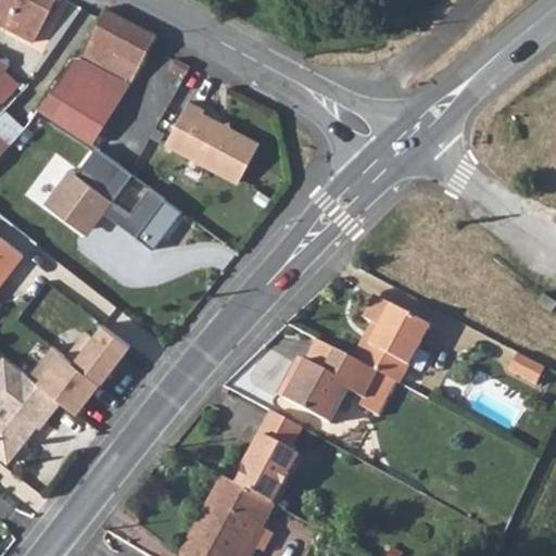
[(0,0),(0,26),(33,42),(53,0),(0,0)]
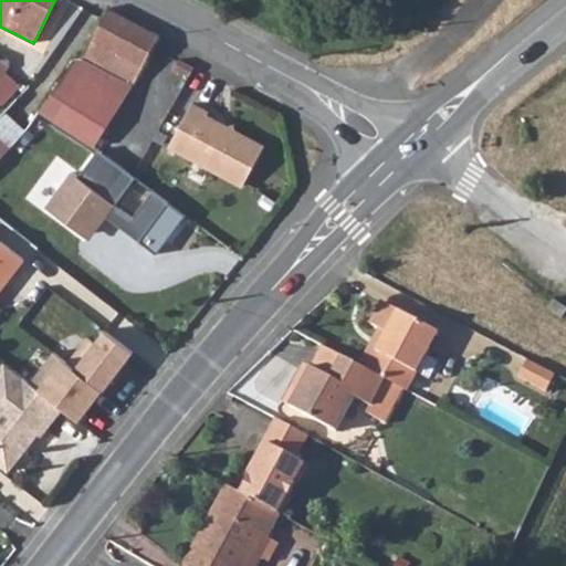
[(83,59),(133,84),(150,46),(156,37),(107,11),(104,17),(83,59)]
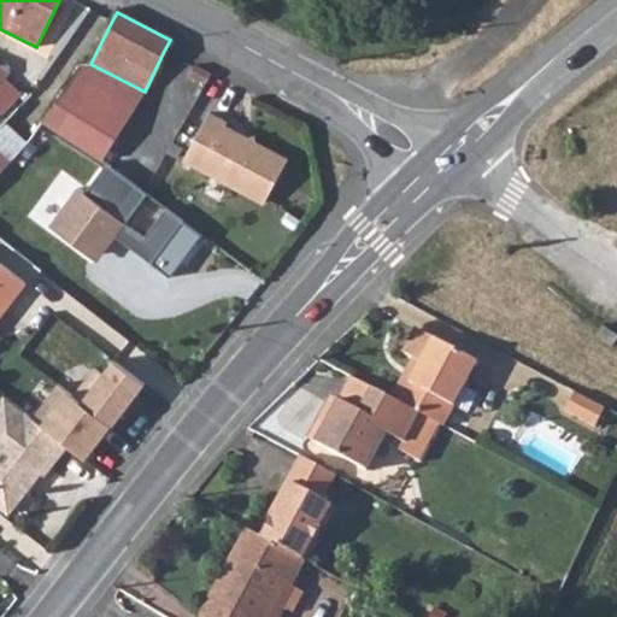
[(57,100),(117,139),(147,93),(145,92),(90,64),(83,60),(57,100)]
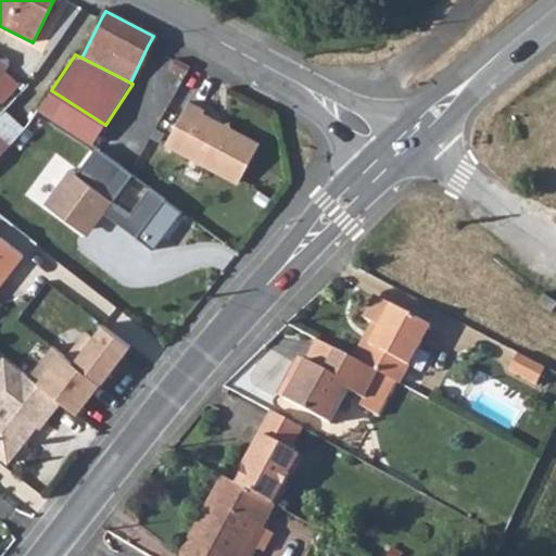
[(40,108),(95,143),(105,125),(51,90),(40,108)]
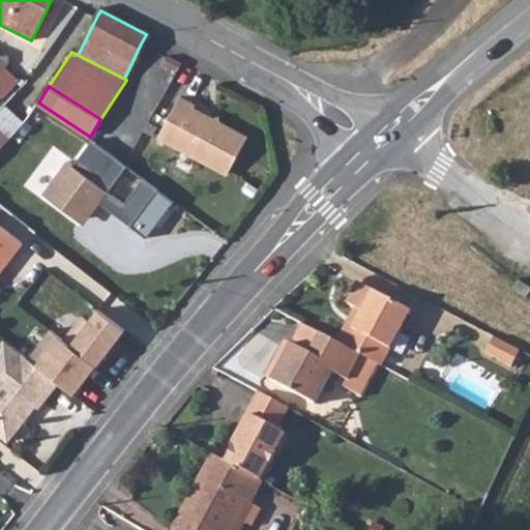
[(194,106),(178,97),(157,138),(228,174),(246,137),(193,109),(194,106)]
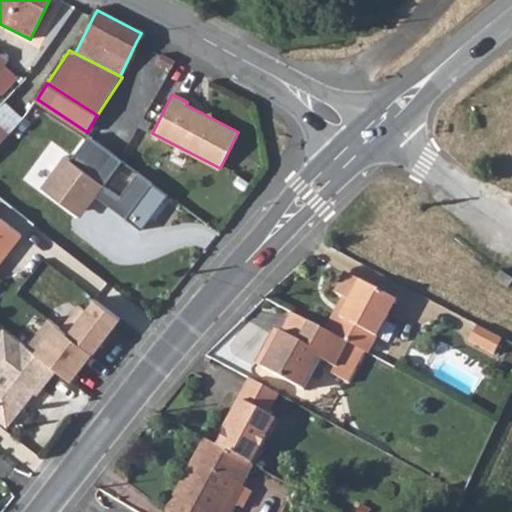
[(67,154),(42,186),(76,212),(92,191),(127,219),(154,184),(140,173),(121,197),(106,185),(124,161),(91,135),(73,159),(67,154)]
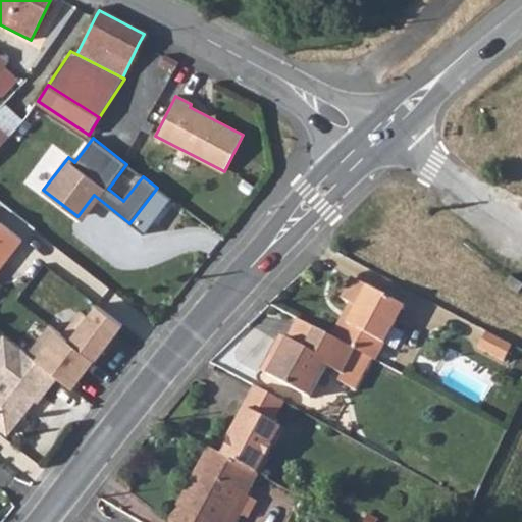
[(0,269),(22,241),(0,222),(0,269)]
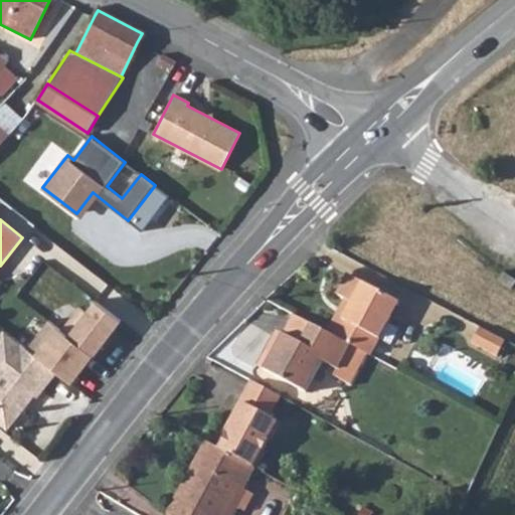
[(328,332),(367,354),(370,355),(398,302),(347,276),(336,297),(344,300),(328,332)]
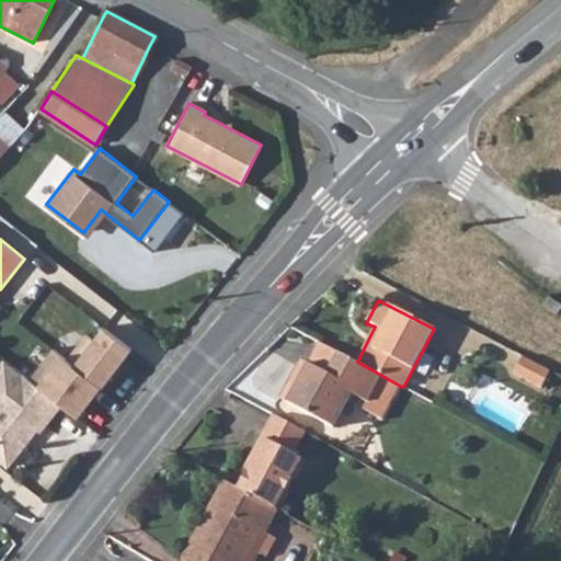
[(52,352),(30,379),(63,403),(80,419),(128,347),(96,327),(69,363),(52,352)]
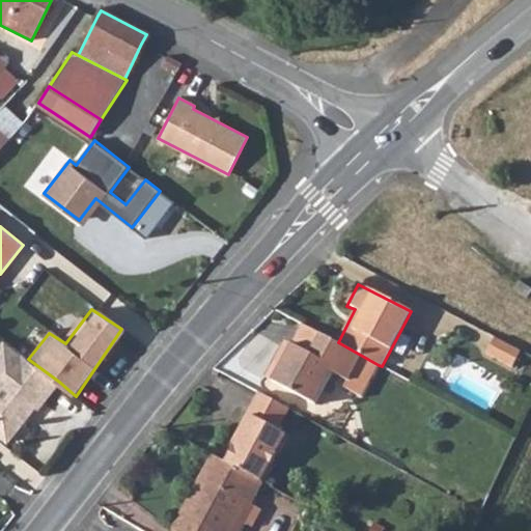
[(308,327),(298,347),(290,344),(272,382),(314,406),(331,372),(346,382),(343,389),(361,398),(379,365),(338,342),(308,327)]
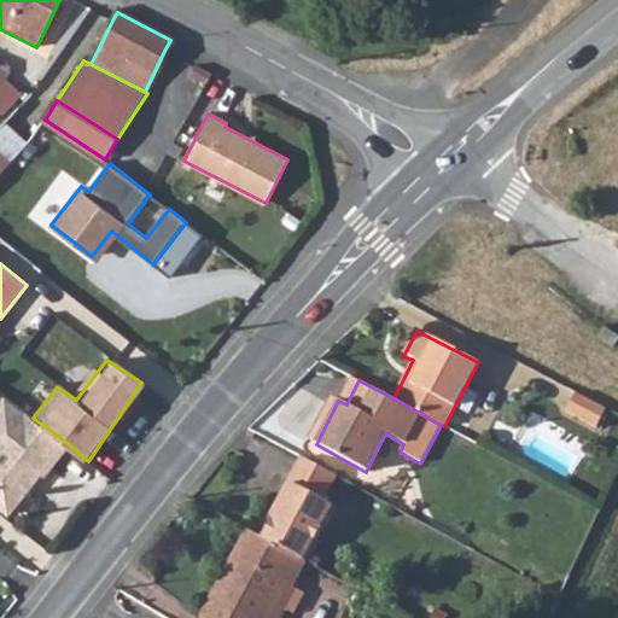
[(601,425),(610,406),(578,392),(570,412),(601,425)]
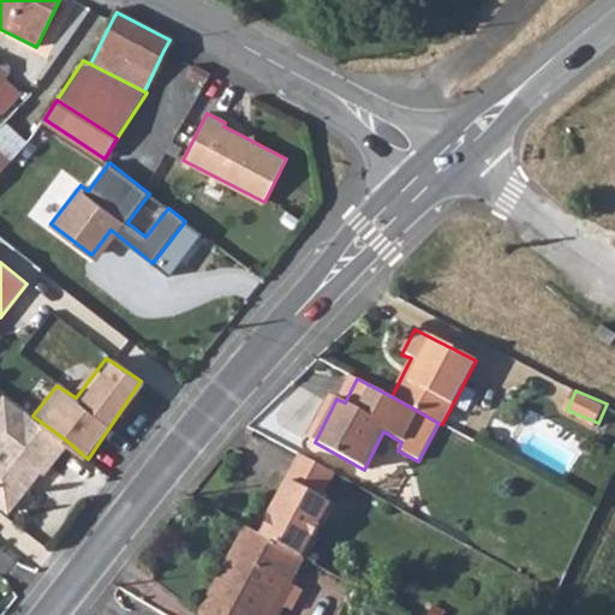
[(0,505),(10,513),(42,471),(45,473),(69,442),(33,416),(5,393),(0,399),(0,505)]
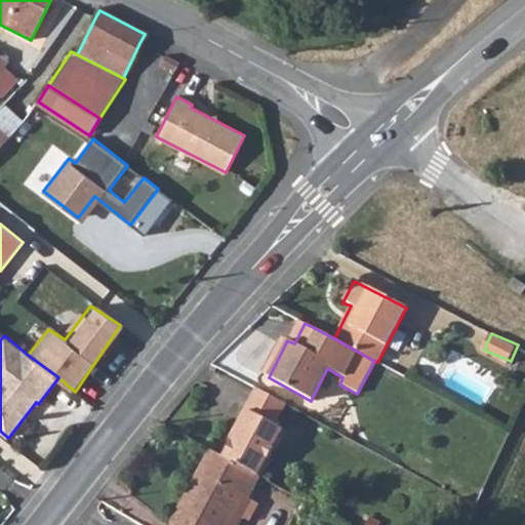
[(236,419),(275,441),(281,429),(273,425),(284,402),(254,386),(236,419)]
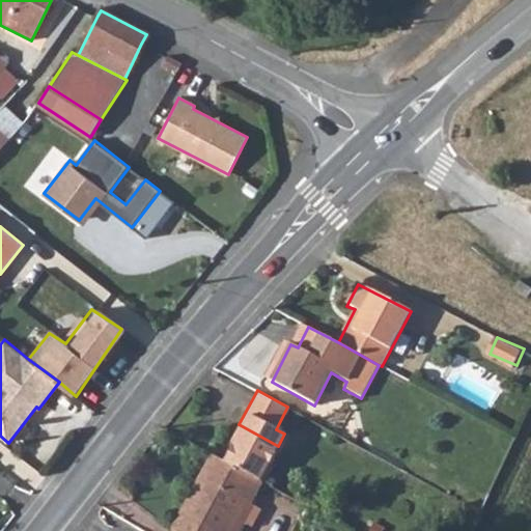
[(233,446),(268,465),(278,446),(239,424),(235,429),(241,434),(233,446)]
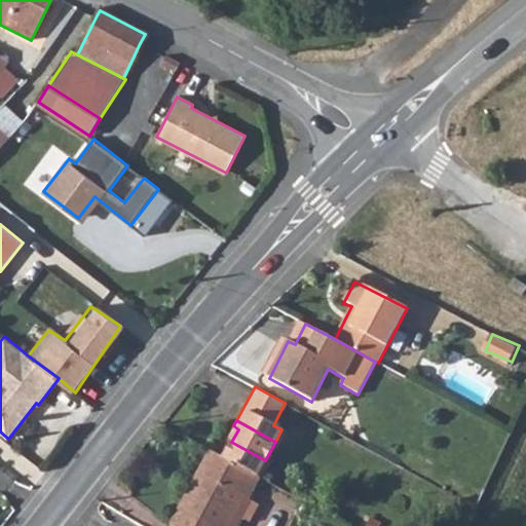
[(223,457),(257,476),(265,460),(231,442),(223,457)]
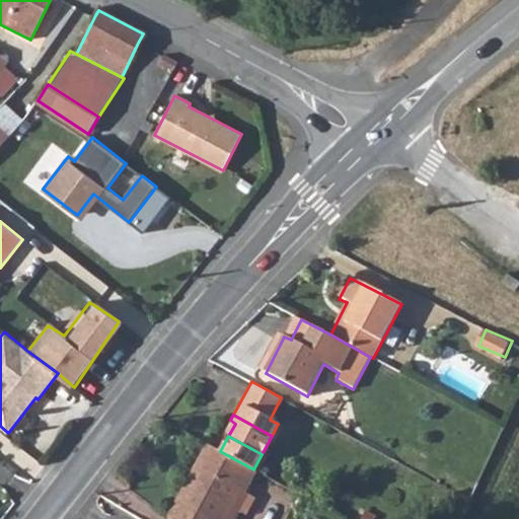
[(175,518),(219,518),(236,489),(245,494),(257,472),(253,469),(220,451),(206,444),(178,496),(187,499),(175,518)]
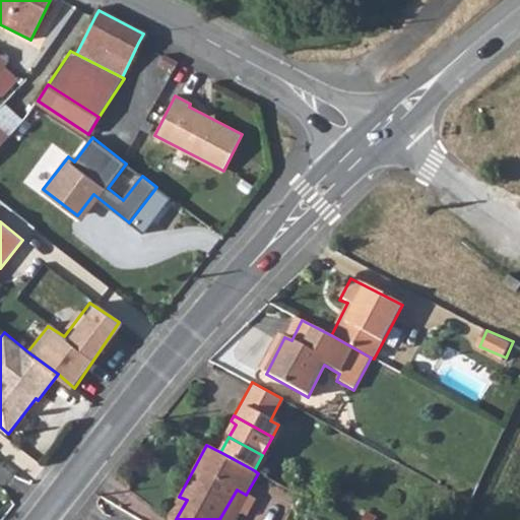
[(219,519),(237,519),(250,497),(246,495),(237,490),(219,519)]
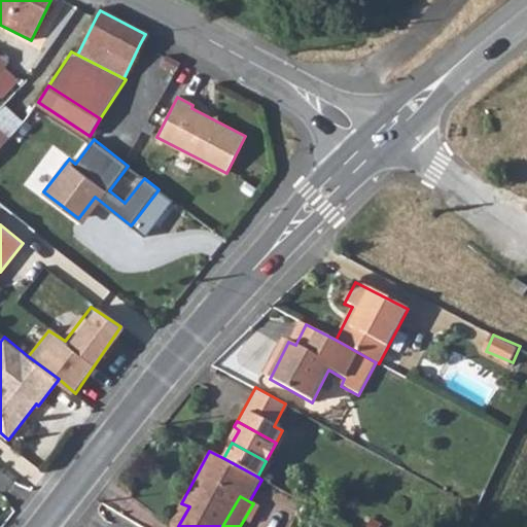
[(169,525),(172,526),(178,526),(189,506),(181,503),(169,525)]
